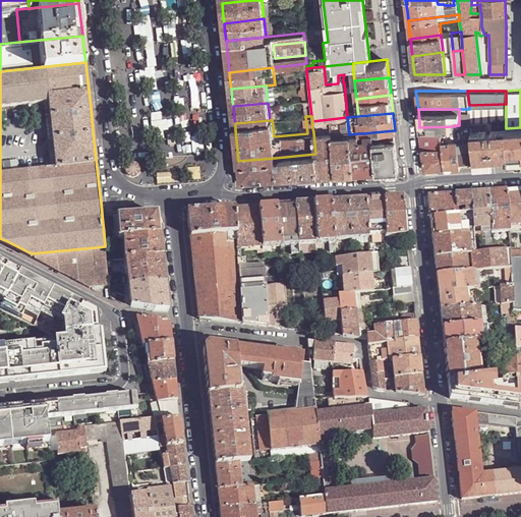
[(347,117),(330,119),(331,131),(332,138),(349,136),(349,134),(347,117)]
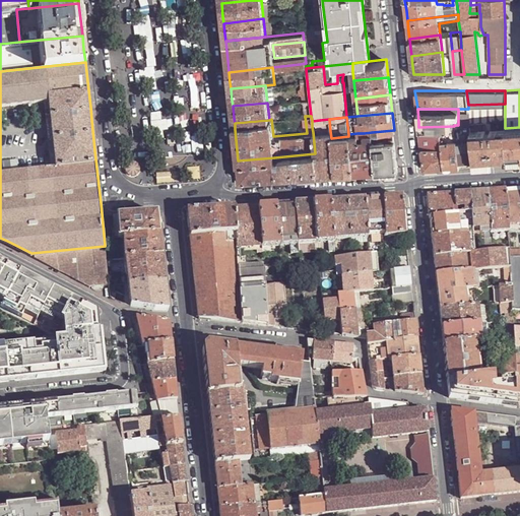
[(484,119),(484,128),(470,128),(473,158),(474,164),(482,164),(482,162),(493,160),(499,160),(499,163),(507,162),(505,128),(505,126),(491,127),(490,119),(484,119)]
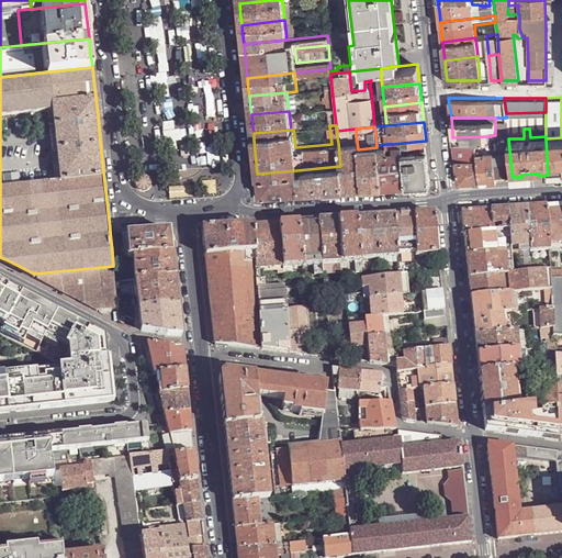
[(491,135),(491,136),(495,173),(505,173),(512,171),(508,138),(508,133),(495,135),(491,135)]
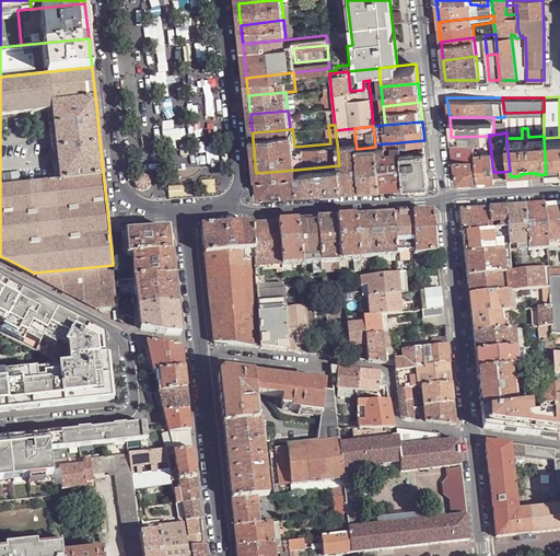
[(486,178),(494,177),(493,172),(489,136),(451,137),(453,149),(454,160),(476,158),(478,178),(486,178)]
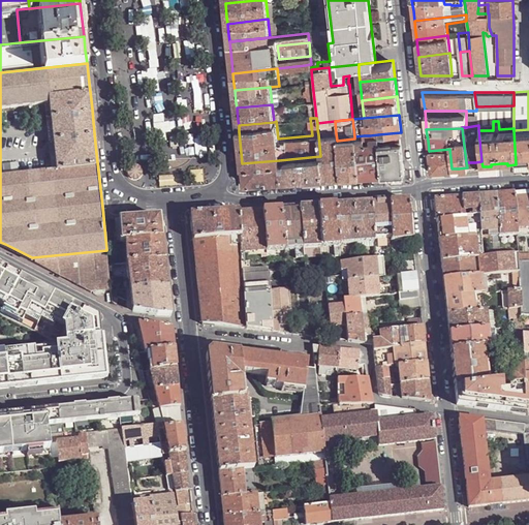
[(528,129),(514,130),(516,164),(528,163),(528,129)]
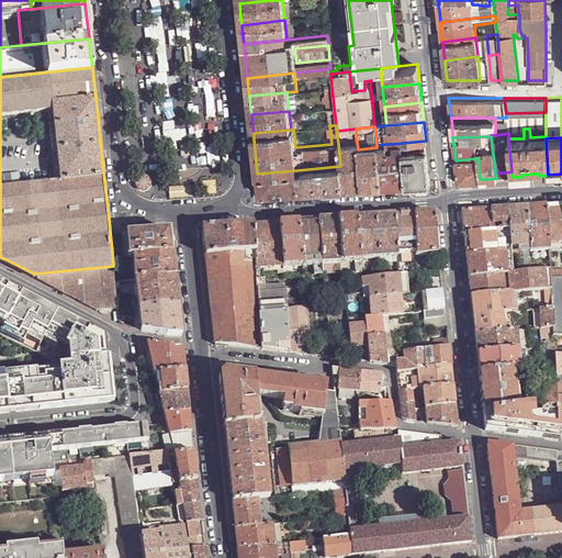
[(426,141),(402,143),(406,185),(420,183),(430,182),(426,141)]
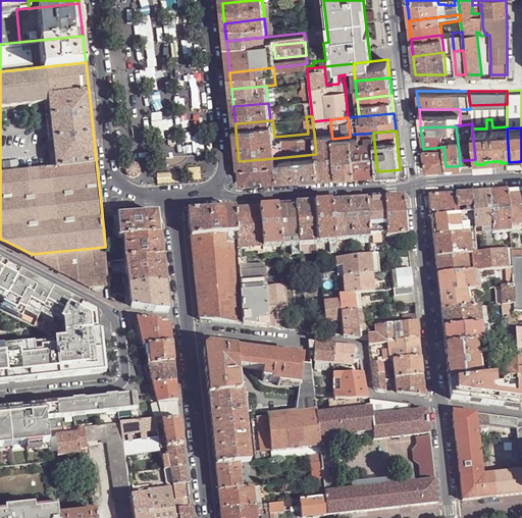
[(331,132),(314,133),(316,154),(318,174),(334,173),(336,173),(332,139),(331,132)]
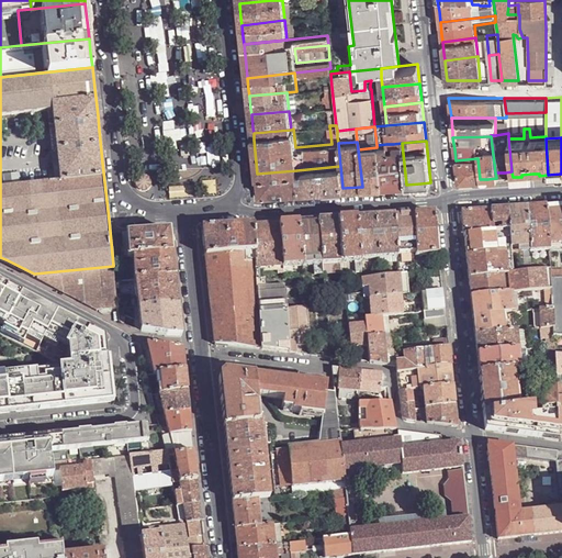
[(386,144),(377,145),(377,147),(382,186),(403,185),(406,185),(402,143),(393,144),(393,151),(388,152),(386,144)]
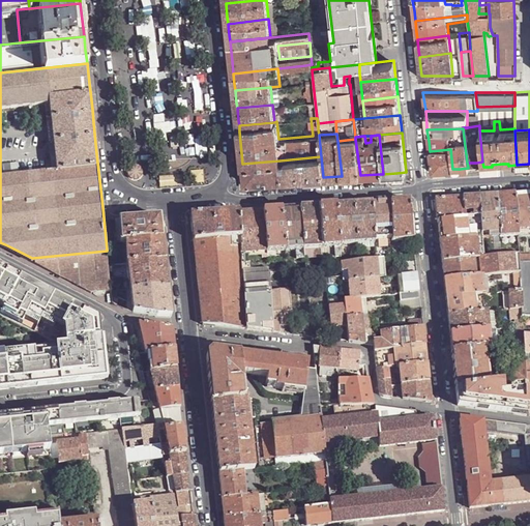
[(355,139),(337,141),(342,176),(356,175),(360,175),(355,139)]
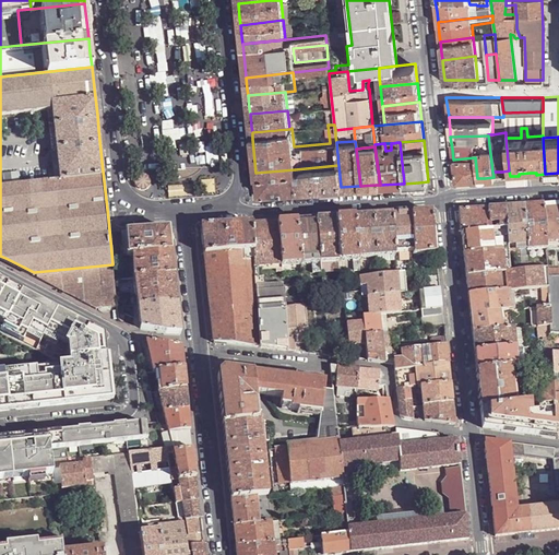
[(473,178),(477,178),(475,157),(453,160),(455,179),(473,178)]
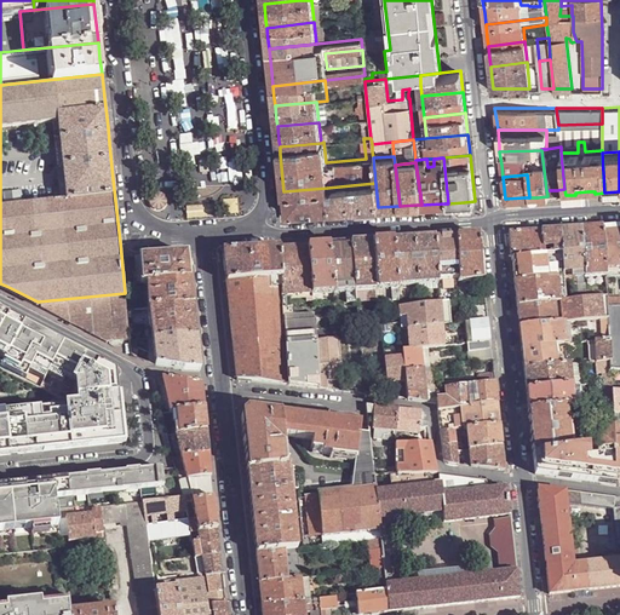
[(378,207),(375,183),(327,188),(329,210),(338,210),(378,207)]
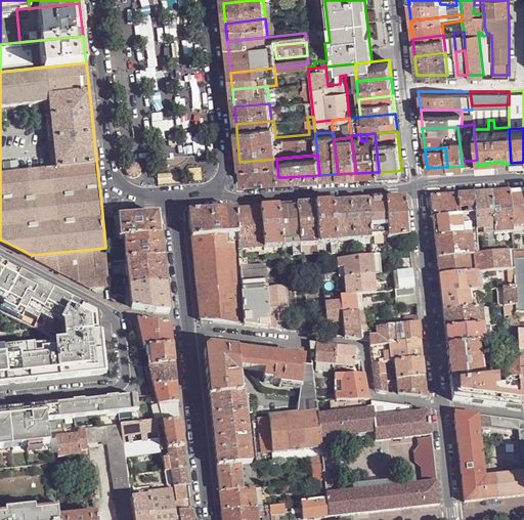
[(278,177),(276,159),(239,162),(242,180),(273,178),(278,177)]
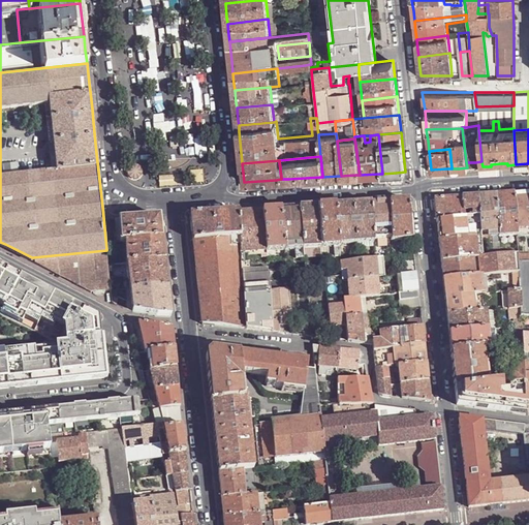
[(516,226),(528,225),(528,189),(524,190),(514,191),(516,226)]
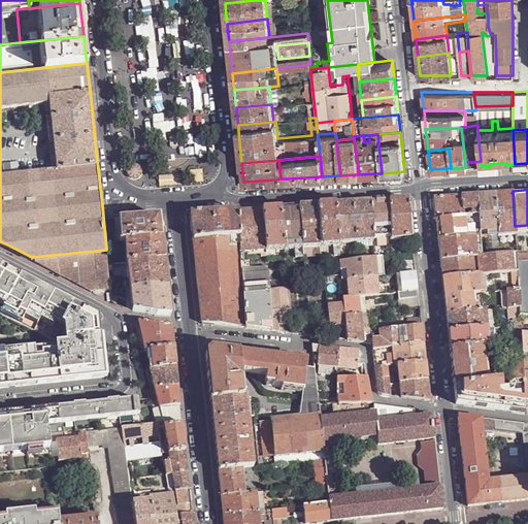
[(497,232),(516,231),(515,226),(513,191),(503,191),(494,192),(497,232)]
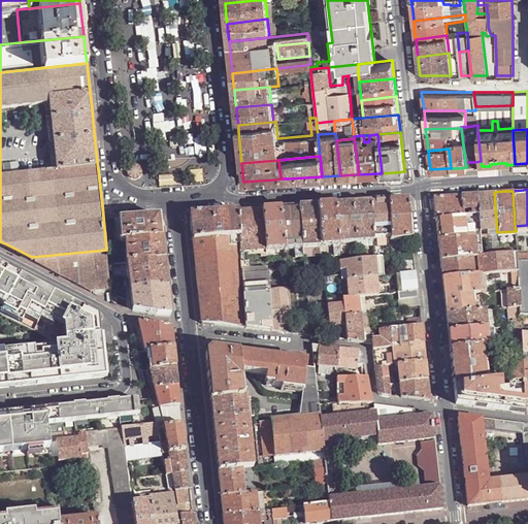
[(486,233),(497,232),(494,192),(485,192),(475,193),(479,211),(480,229),(486,228),(486,233)]
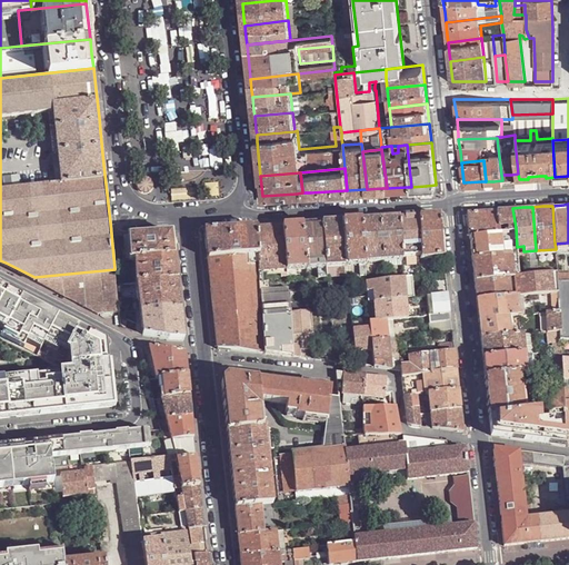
[(499,229),(498,224),(507,222),(508,228),(516,228),(512,208),(499,209),(467,211),(469,233),(499,229)]
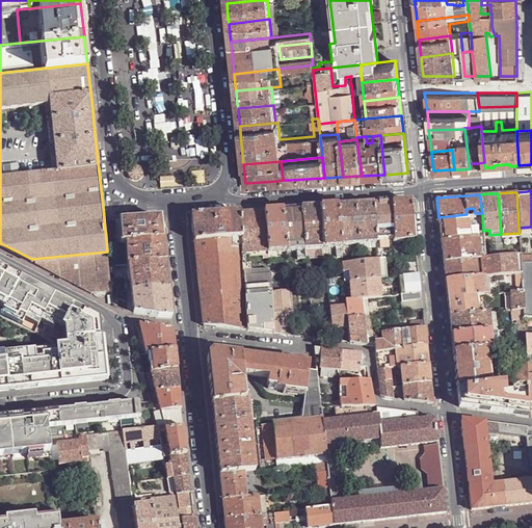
[(395,200),(391,200),(394,235),(394,238),(415,236),(410,199),(395,200)]
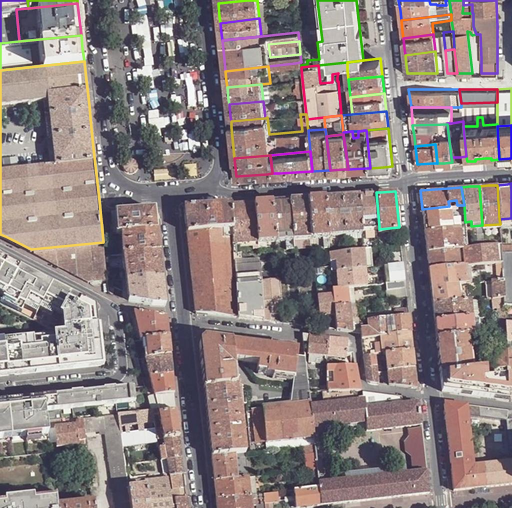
[(379,226),(376,192),(365,193),(359,193),(361,227),(379,226)]
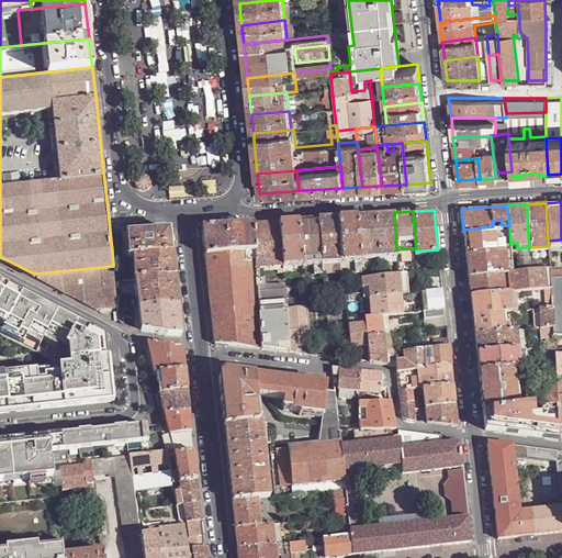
[(378,254),(396,253),(396,249),(394,212),(383,213),(374,213),(378,254)]
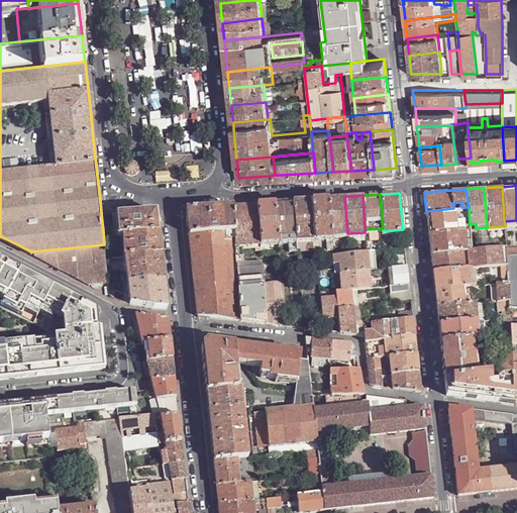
[(331,234),(347,233),(344,196),(336,197),(327,197),(331,234)]
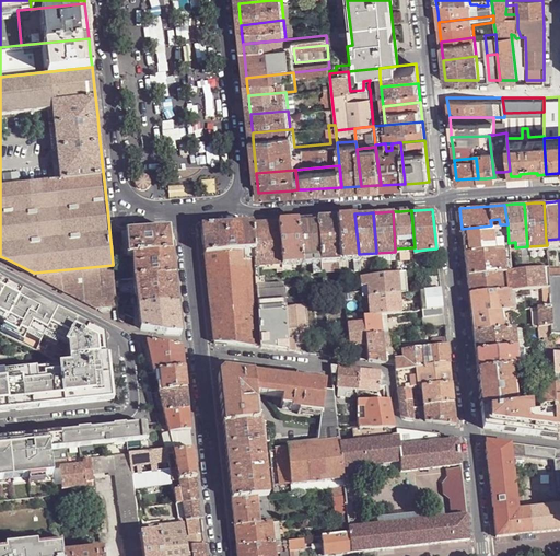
[(336,215),(340,258),(352,257),(353,268),(360,268),(359,254),(354,213),(346,215),(336,215)]
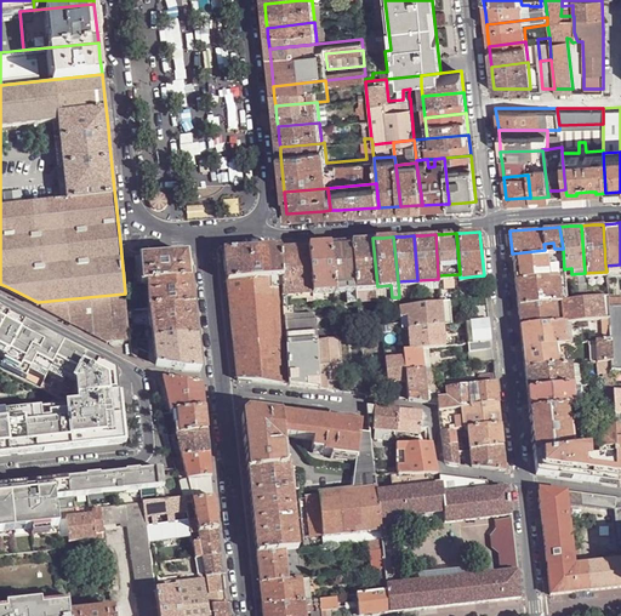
[(355,287),(377,286),(372,238),(363,239),(351,240),(355,287)]
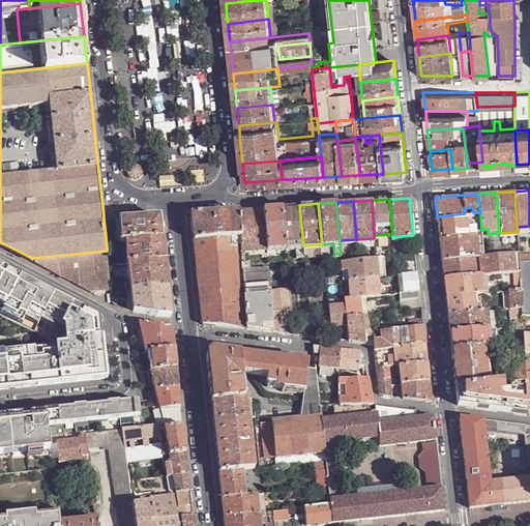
[(303,255),(303,245),(299,205),(291,205),(282,206),(285,246),(294,245),(295,255),(303,255)]
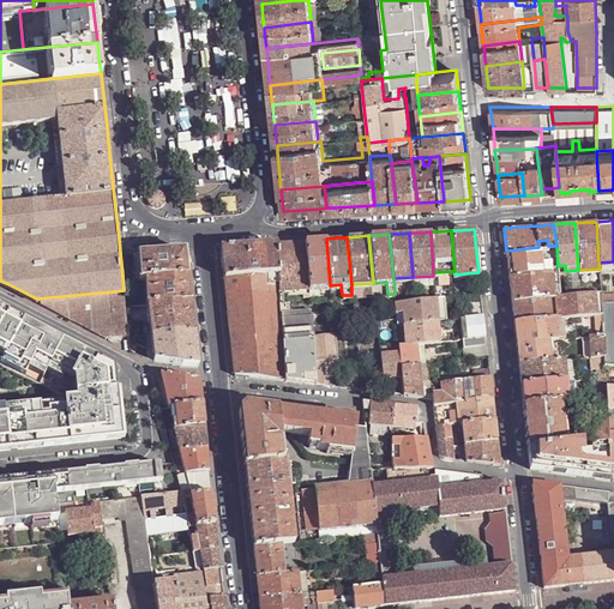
[(305,240),(308,287),(309,294),(317,293),(315,287),(330,285),(326,239),(323,239),(305,240)]
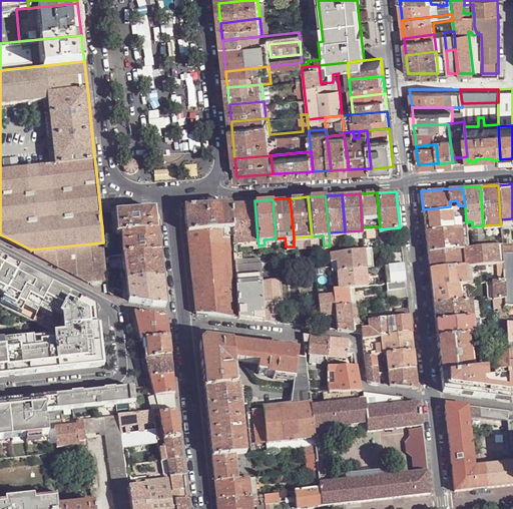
[(233,235),(233,241),(258,239),(254,200),(235,201),(230,201),(233,235)]
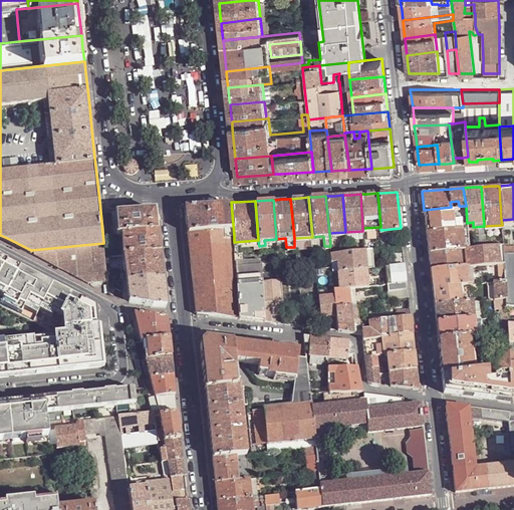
[(229,236),(234,236),(231,202),(210,204),(204,204),(185,205),(188,230),(223,228),(224,236),(229,236)]
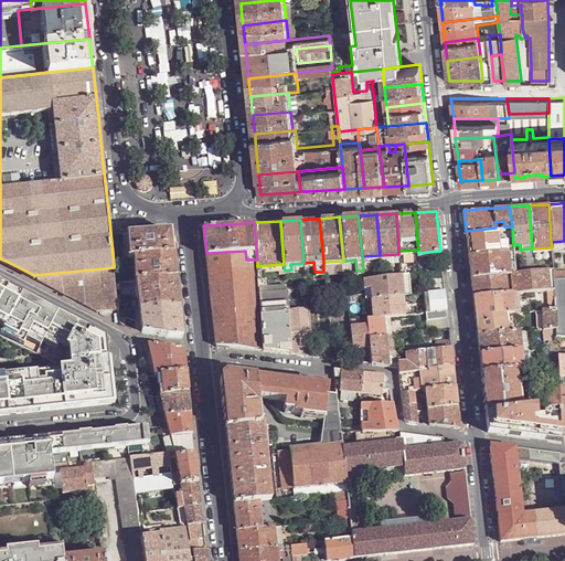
[(504,226),(496,228),(466,231),(470,265),(471,275),(515,271),(513,245),(512,226),(504,226)]
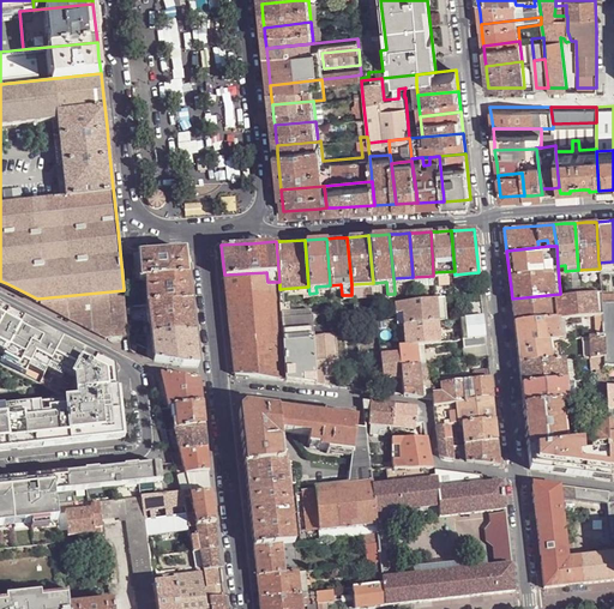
[(137,251),(139,277),(145,277),(188,273),(185,248),(137,251)]
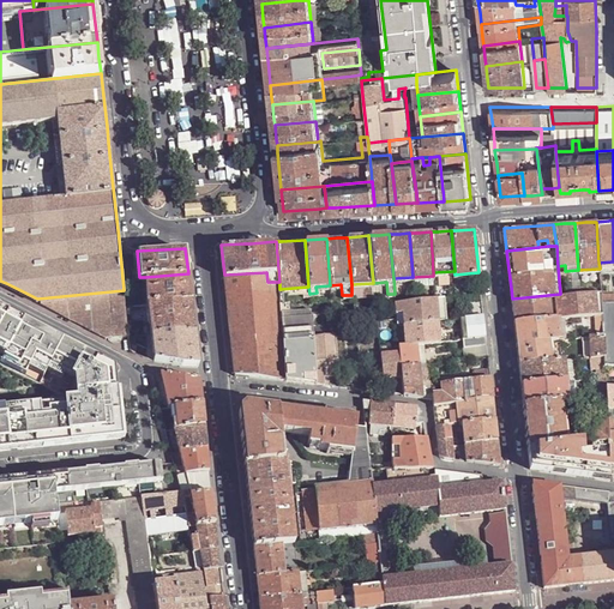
[(235,372),(286,378),(283,338),(277,339),(274,282),(268,282),(266,272),(224,275),(226,288),(232,341),(235,372)]
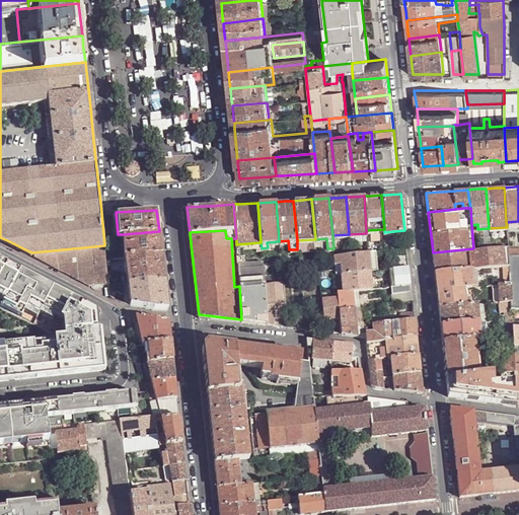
[(123,234),(125,255),(161,253),(160,243),(159,231),(123,234)]
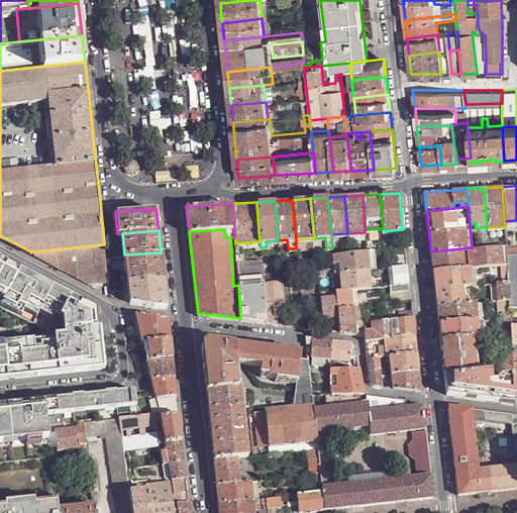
[(296,248),(315,247),(314,238),(296,239),(296,248)]
